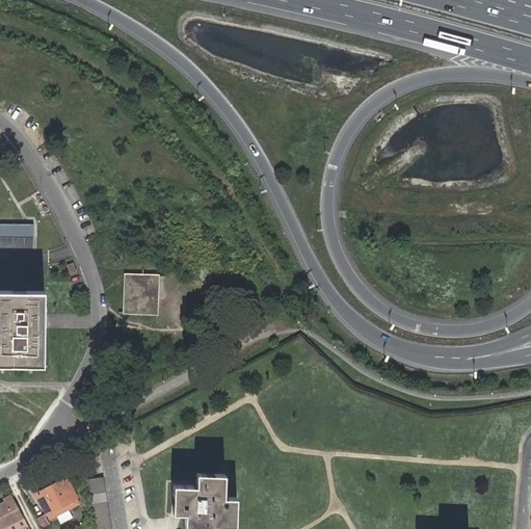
[(0,241),(35,242),(35,229),(0,228),(0,241)]
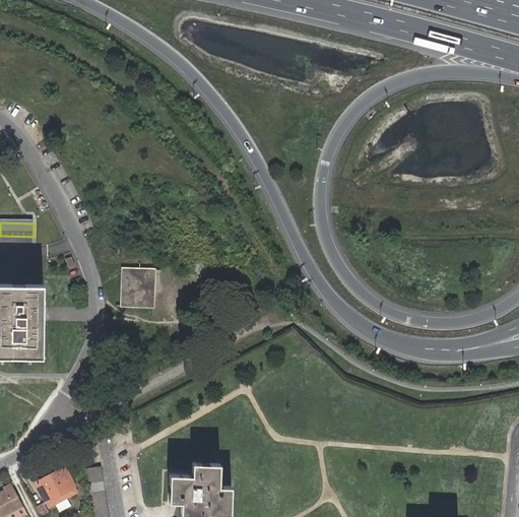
[(140,278),(124,277),(122,308),(152,310),(154,272),(141,272),(140,278)]
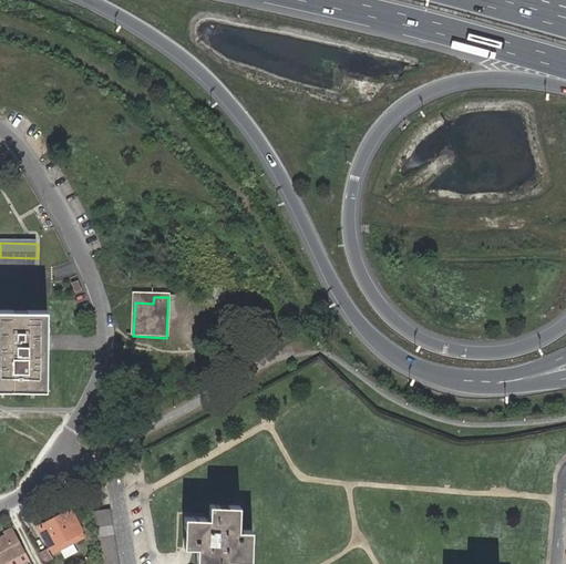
[(45,314),(0,313),(0,391),(44,392),(45,346),(45,314)]
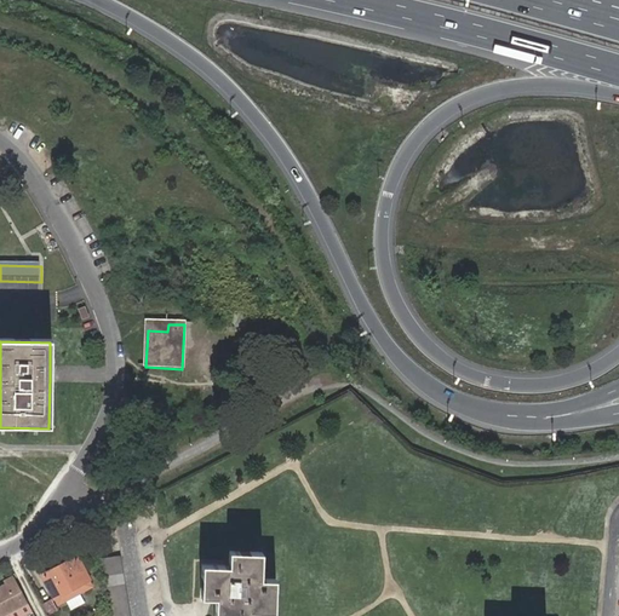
[(276,615),(276,583),(262,583),(263,557),(230,556),(230,569),(204,569),(202,602),(217,602),(216,615),(276,615)]
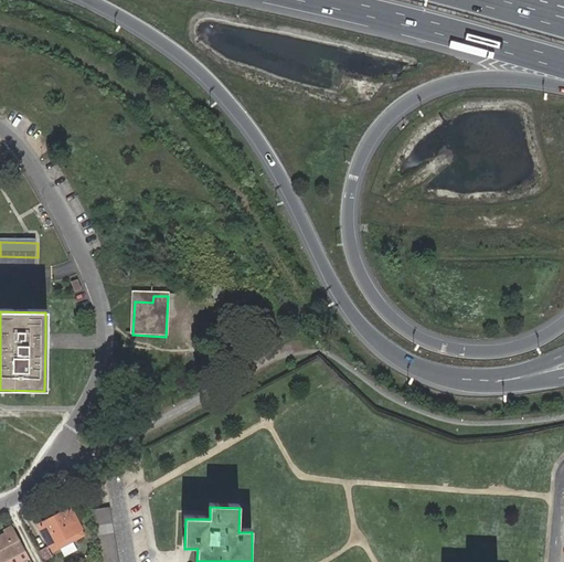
[(121,561),(113,508),(97,510),(105,561),(121,561)]
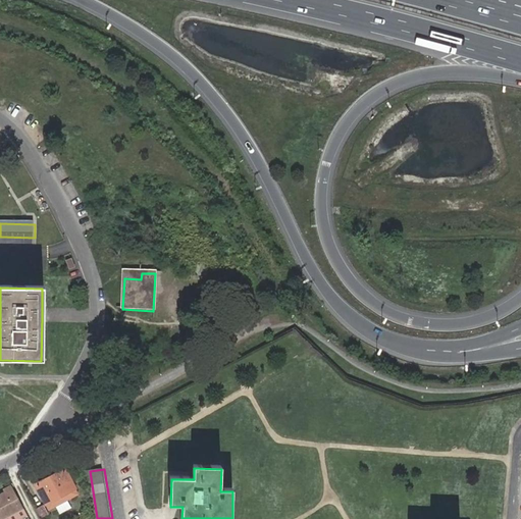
[(66,472),(36,487),(50,513),(77,498),(74,491),(76,490),(66,472)]
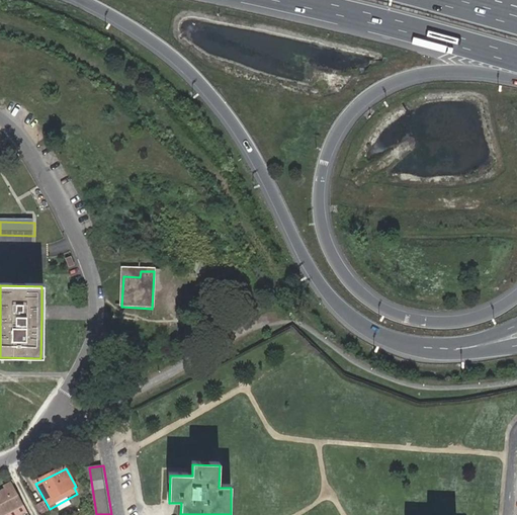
[(9,514),(24,507),(12,485),(4,489),(5,491),(0,494),(0,514),(9,514)]
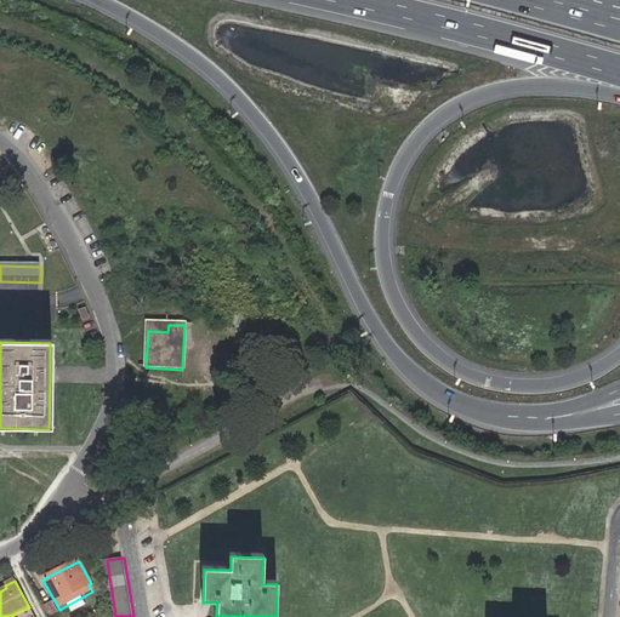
[(60,615),(53,605),(45,610),(49,616),(57,616),(60,615)]
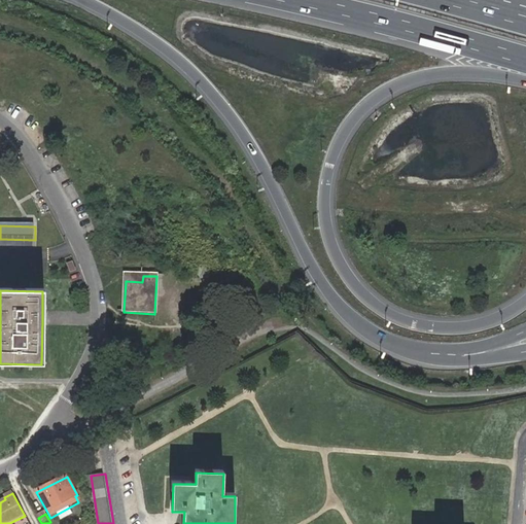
All buildings are outlined.
